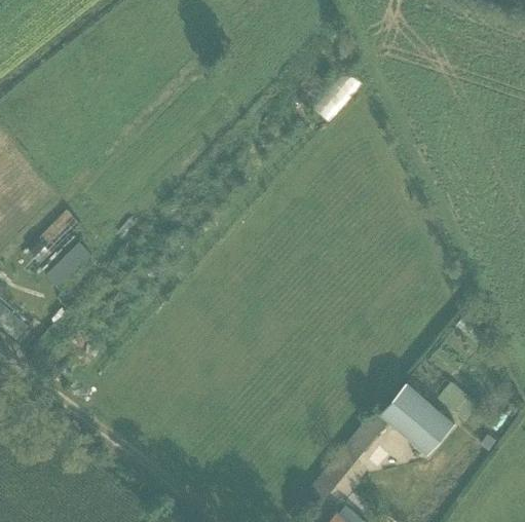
[(297,106),(315,124),(352,89),(335,71),(297,106)]
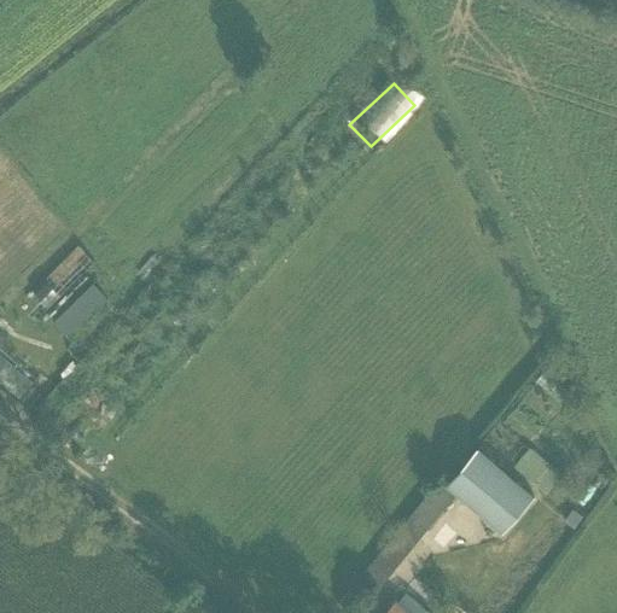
[(533,498),(477,449),(444,486),(500,535),(533,498)]
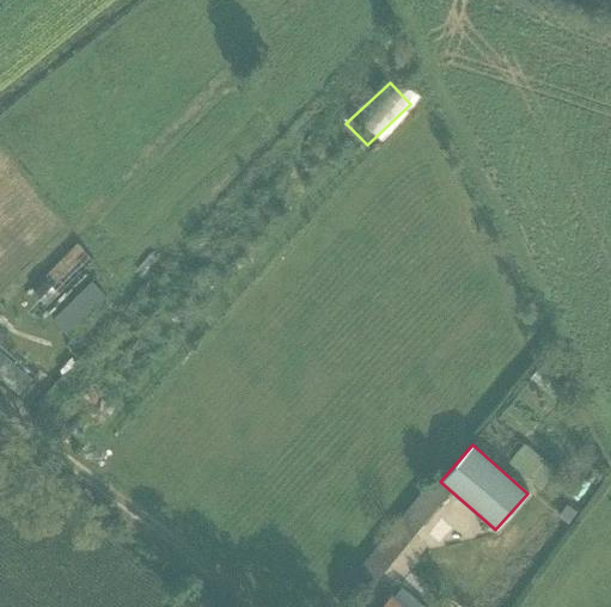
[(556,476),(524,448),(507,466),(539,494),(556,476)]
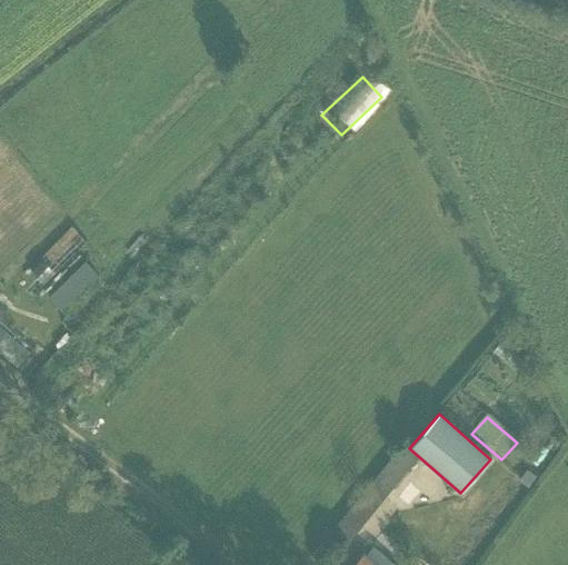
[(312,555),(314,556),(322,564),(332,564),(345,549),(417,457),(404,445),(395,456),(312,555)]
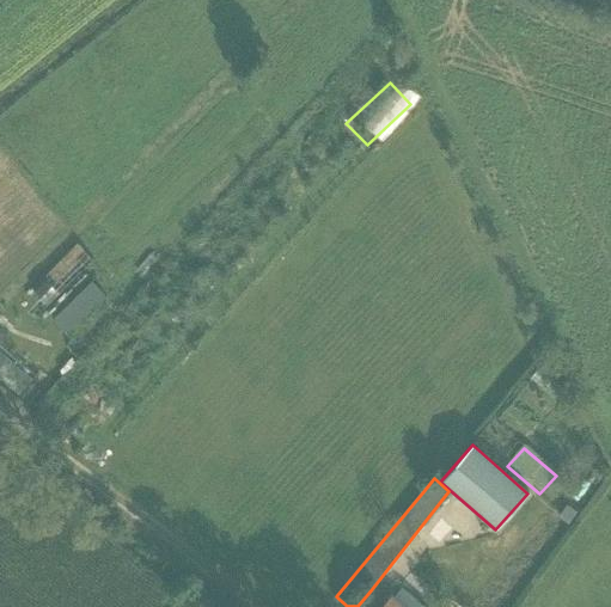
[(599,517),(609,513),(598,491),(588,496),(599,517)]
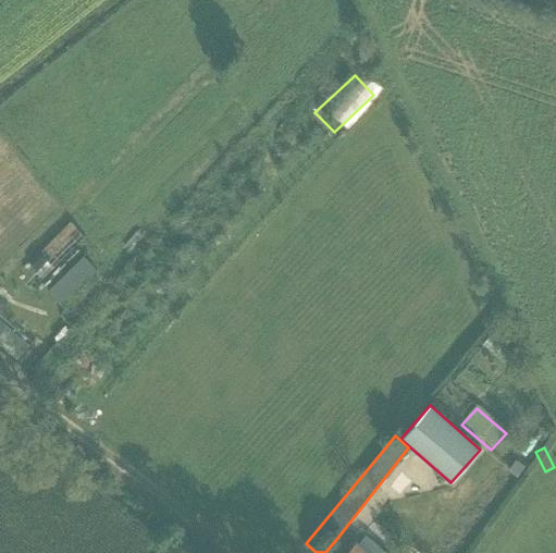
[(519,481),(524,474),(515,466),(509,474),(519,481)]
